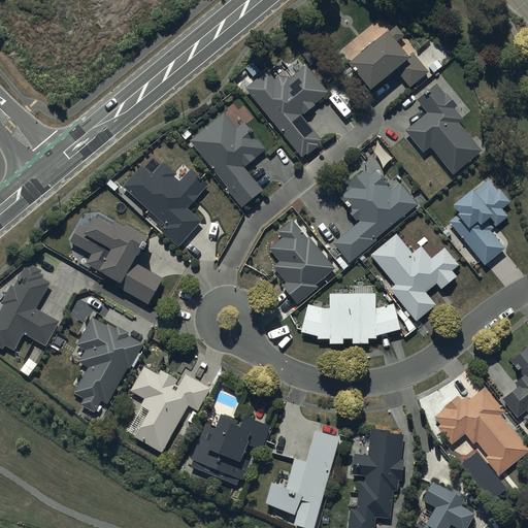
[(387,31),(348,63),(370,90),(382,79),(385,84),(396,73),(393,71),(396,69),(410,87),(427,72),(413,54),(408,57),(396,42),(403,35),(395,26),(388,32),(387,31)]
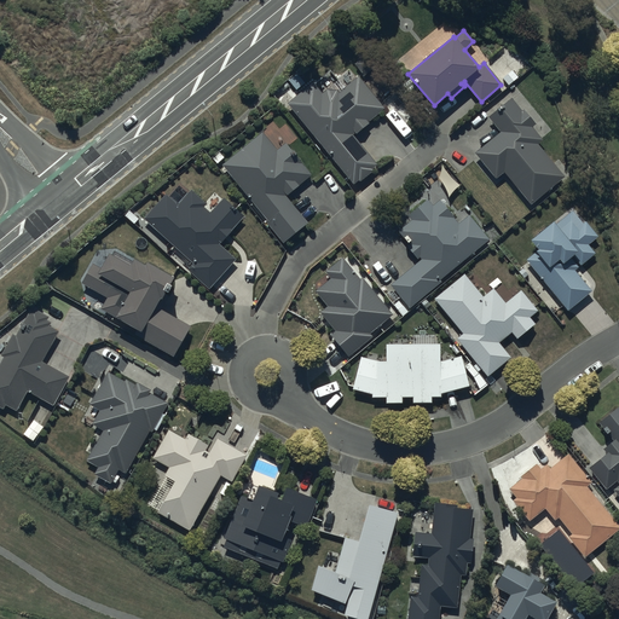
[(312,82),(288,103),(353,184),(358,180),(359,181),(372,171),(371,168),(377,163),(353,134),(354,132),(356,134),(369,123),(366,121),(383,108),(358,76),(339,92),(336,90),(327,88),(320,93),(312,82)]
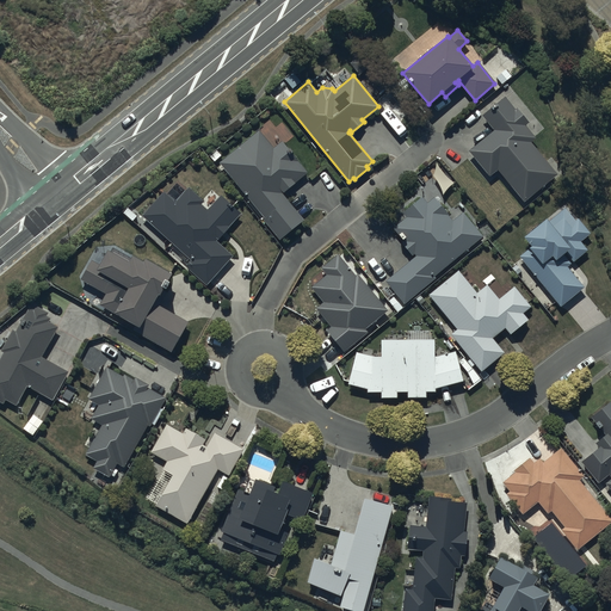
[(505,97),(482,115),(494,130),(468,150),(488,176),(498,168),(523,201),(556,174),(530,141),(535,137),(525,125),(529,122),(517,109),(516,110),(505,97)]
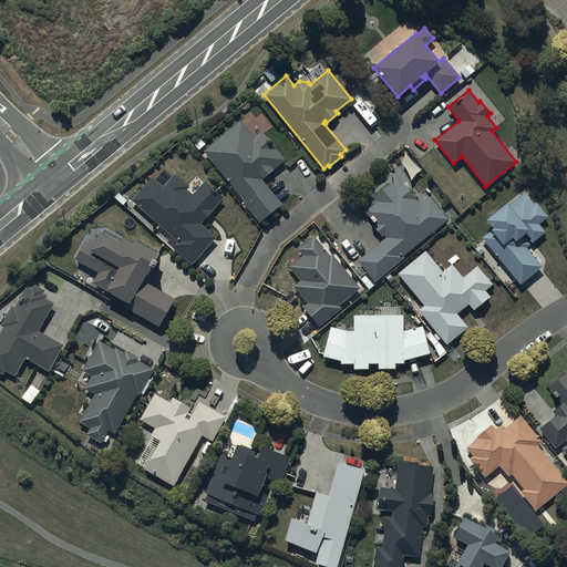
[(241,121),(205,151),(247,203),(245,204),(259,223),(281,204),(263,181),(275,171),(274,168),(285,160),(263,131),(255,137),(241,121)]
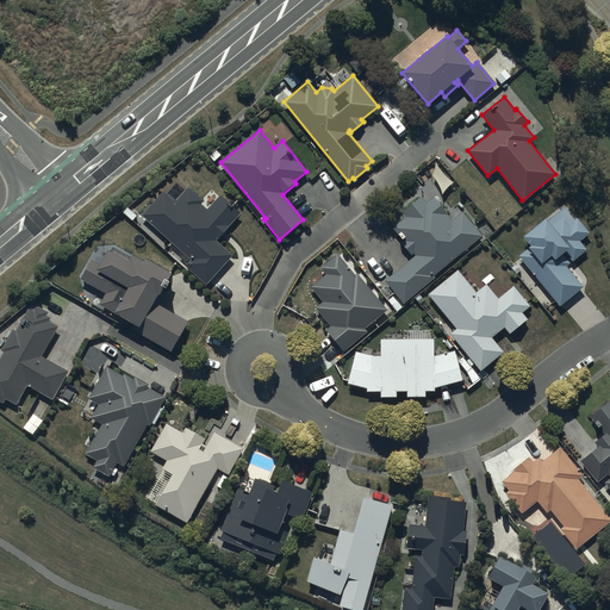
[(241,213),(221,195),(207,210),(200,204),(204,200),(190,187),(175,203),(163,192),(143,215),(192,259),(185,266),(206,284),(232,255),(217,241),(241,213)]
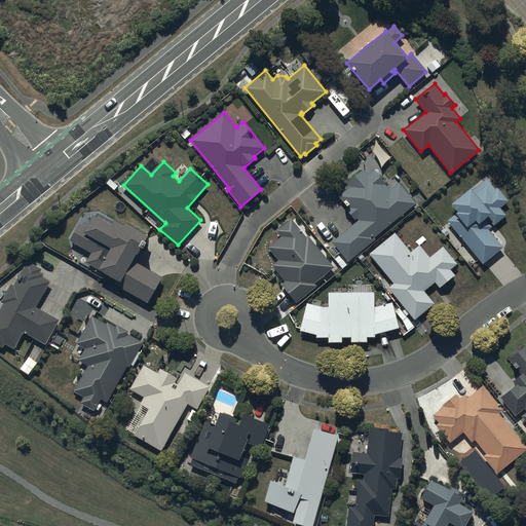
[(389,190),(373,170),(367,175),(363,171),(346,183),(349,187),(337,196),(347,209),(346,210),(353,220),(357,218),(359,221),(332,241),(341,253),(334,258),(342,268),(348,263),(347,262),(375,240),(373,237),(415,203),(399,183),(389,190)]
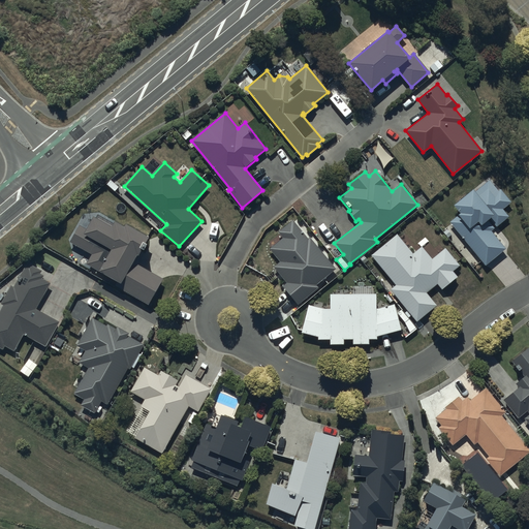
[(472,189),(452,205),(459,213),(448,221),(485,265),(505,249),(490,230),(507,216),(501,209),(510,201),(500,189),(498,190),(489,180),(474,192),(472,189)]
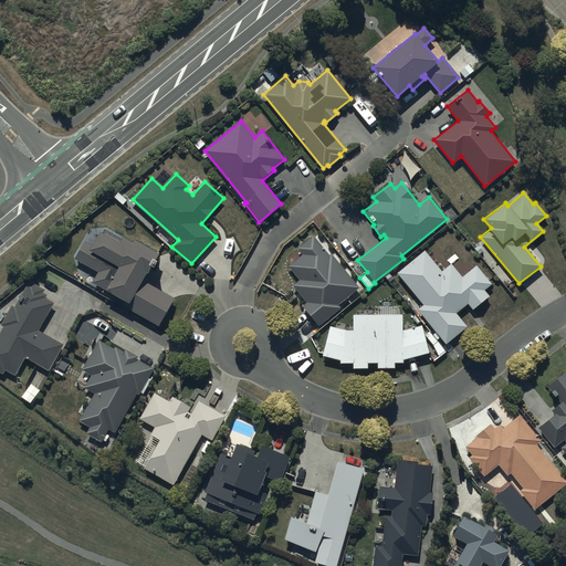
[(159,253),(135,239),(133,243),(124,238),(121,243),(101,231),(88,253),(82,250),(76,259),(100,272),(93,283),(129,304),(127,308),(159,326),(175,299),(147,282),(148,280),(145,279),(148,273),(146,272),(150,265),(154,268),(158,261),(155,259),(159,253)]
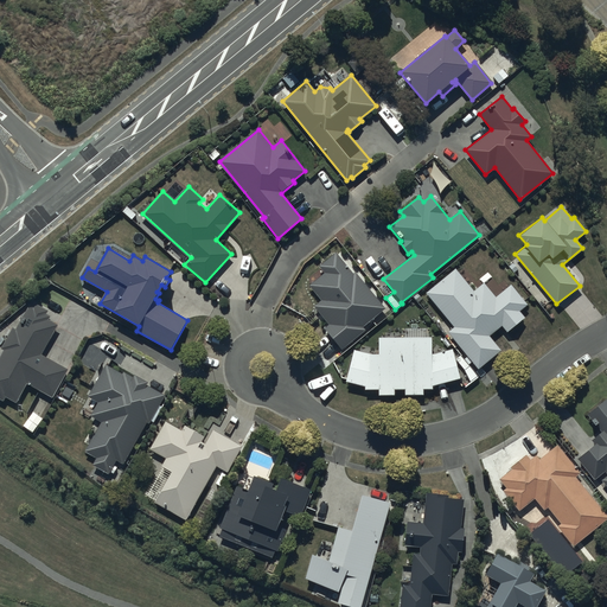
[(383,307),(355,273),(353,274),(337,253),(319,267),(325,274),(310,286),(320,300),(313,306),(328,325),(325,328),(342,350),(364,331),(362,327),(384,310),(388,314),(393,310),(388,304),(383,307)]
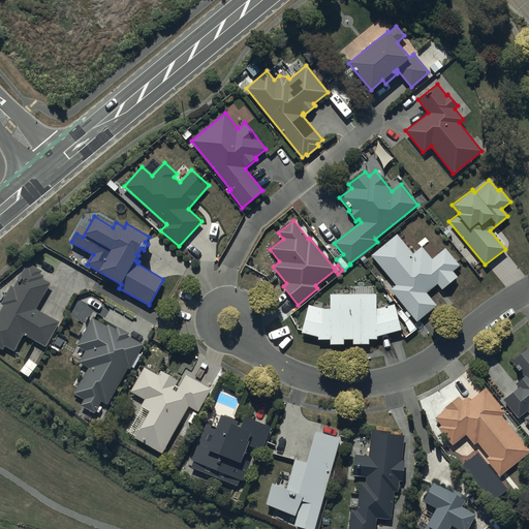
[(396,235),(371,255),(395,284),(389,289),(415,321),(435,305),(426,293),(437,284),(442,290),(457,277),(452,271),(459,265),(445,248),(432,259),(421,246),(411,254),(396,235)]
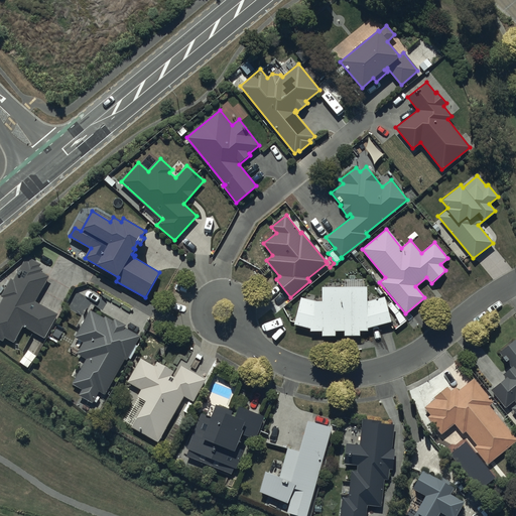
[(58,314),(34,300),(48,276),(40,272),(42,268),(39,267),(41,264),(29,258),(28,260),(26,259),(15,279),(11,278),(1,296),(4,298),(0,305),(0,339),(4,341),(6,338),(13,342),(22,326),(45,338),(58,314)]
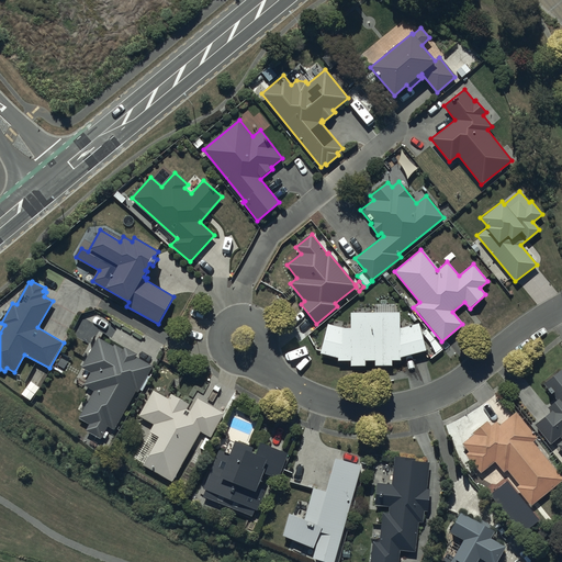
[(398,313),(349,313),(349,328),(345,328),(327,324),(319,353),(337,358),(337,362),(350,361),(350,367),(364,366),(364,361),(373,361),(373,367),(392,366),(391,361),(400,361),(400,357),(425,350),(418,323),(398,328),(398,313)]
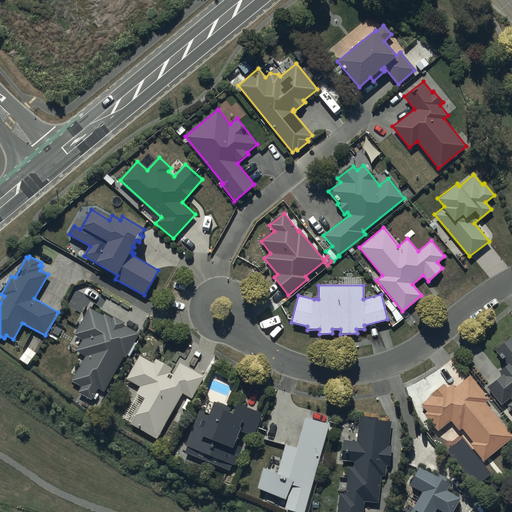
[(139,333),(122,325),(124,322),(113,316),(112,318),(104,313),(103,315),(89,307),(74,335),(83,339),(76,352),(85,357),(73,381),(81,386),(78,392),(92,399),(98,388),(103,390),(122,355),(126,357),(139,333)]
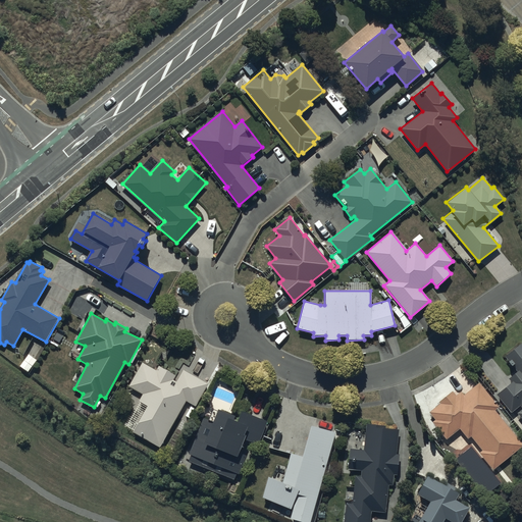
[(521,344),(521,343),(504,357),(517,372),(509,378),(512,382),(497,395),(511,412),(520,406),(521,408),(521,409),(517,413),(521,419),(521,344)]
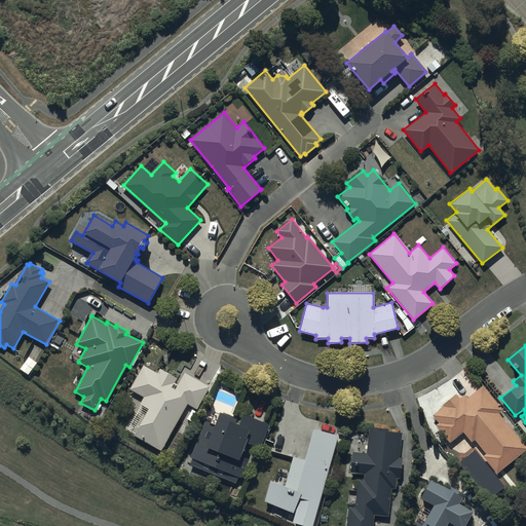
[(211,386),(185,373),(179,384),(175,382),(177,378),(160,369),(158,374),(143,366),(130,388),(145,397),(141,404),(149,409),(135,436),(162,450),(187,403),(198,409),(211,386)]
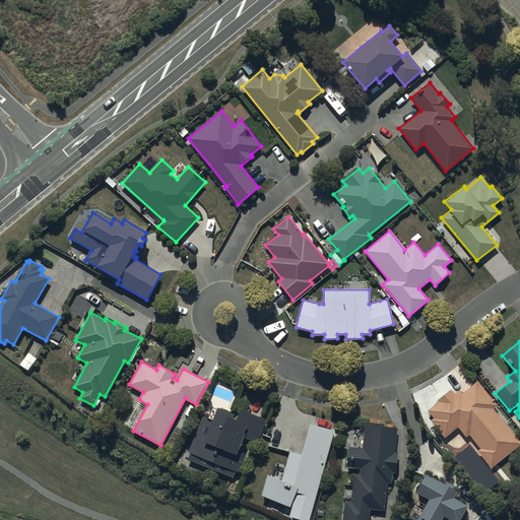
[(519,443),(519,442),(492,407),(496,405),(476,381),(461,394),(459,391),(454,395),(450,390),(437,401),(438,402),(428,410),(434,418),(431,420),(444,438),(457,427),(465,437),(469,435),(480,448),(477,451),(490,467),(519,443)]
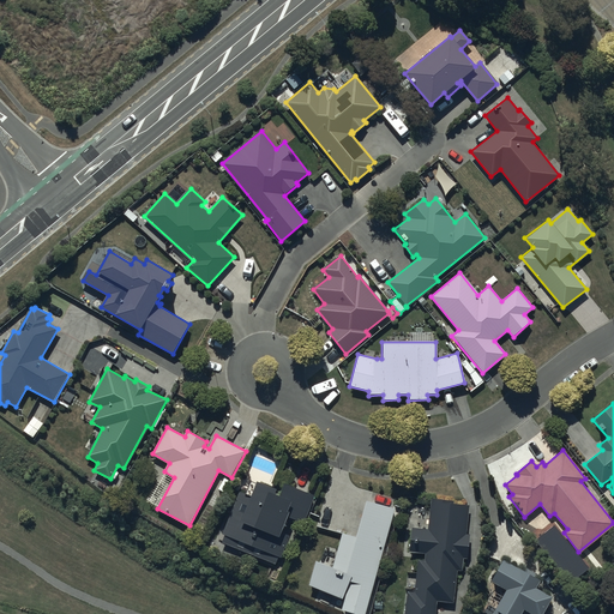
[(314,495),(286,483),(281,495),(276,493),(277,489),(258,481),(257,485),(251,482),(246,493),(240,491),(223,534),(226,535),(222,542),(276,564),(280,557),(281,557),(289,535),(282,533),(288,516),(305,522),(314,495)]
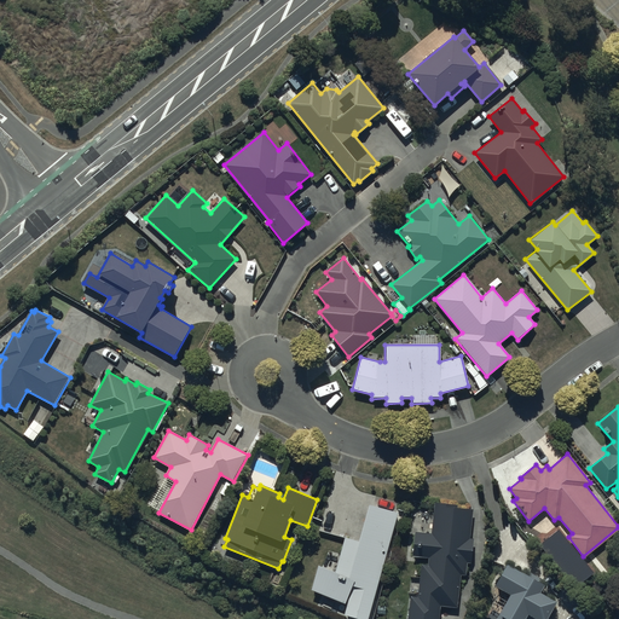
[(370,618),(401,513),(366,502),(356,538),(342,533),(331,570),(318,565),(311,591),(348,602),(345,613),(366,618),(370,618)]
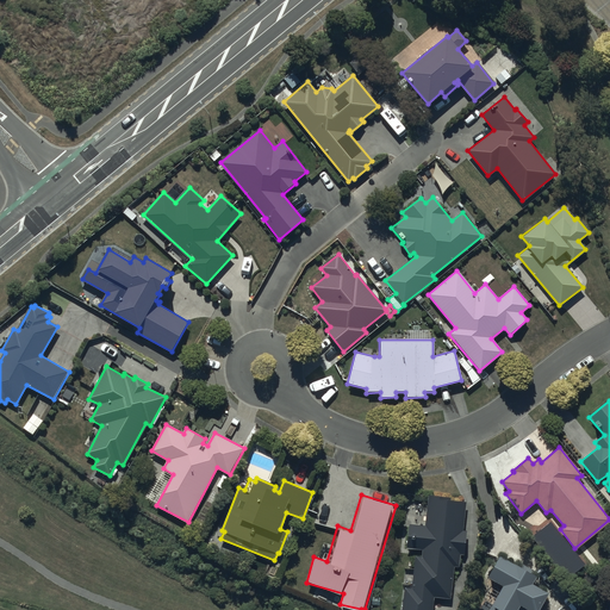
[(465,503),(449,500),(449,498),(428,496),(424,527),(408,524),(405,548),(422,551),(422,556),(415,555),(411,589),(405,587),(402,609),(431,609),(433,598),(449,599),(453,567),(459,567),(460,554),(464,555),(466,531),(461,530),(465,503)]
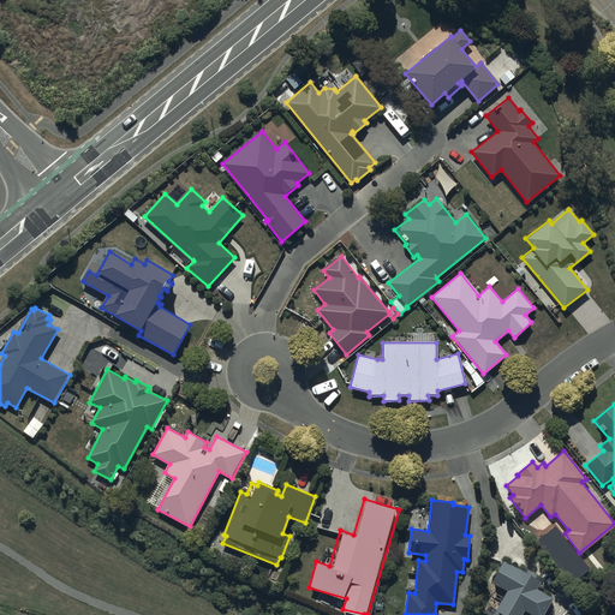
[(521,572),(502,561),(490,583),(491,584),(487,591),(493,595),(487,604),(489,607),(484,614),(485,614),(549,614),(543,611),(551,598),(535,589),(539,581),(537,579),(538,577),(524,568),(521,572)]
